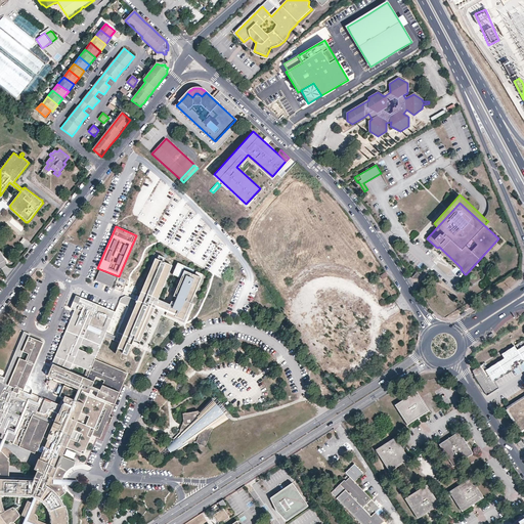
[(439,247),(437,248),(441,252),(440,254),(442,256),(443,257),(445,256),(461,269),(462,268),(442,250),(439,247)]
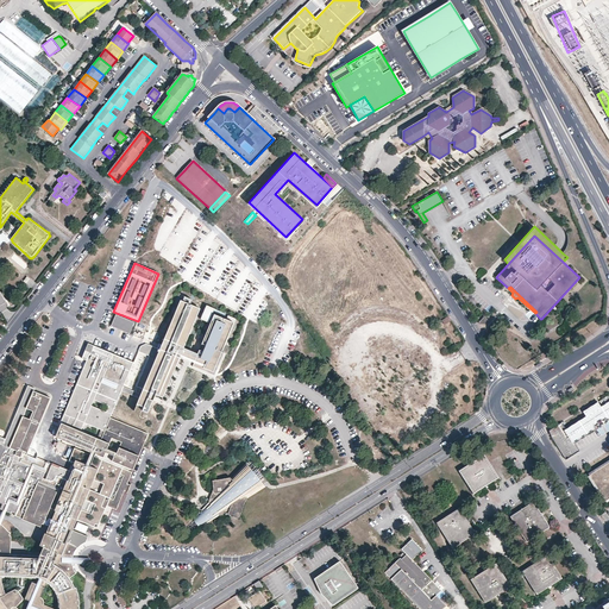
[(162,344),(159,349),(162,350),(170,353),(180,357),(183,349),(186,343),(201,308),(190,303),(183,300),(181,300),(167,334),(162,344)]
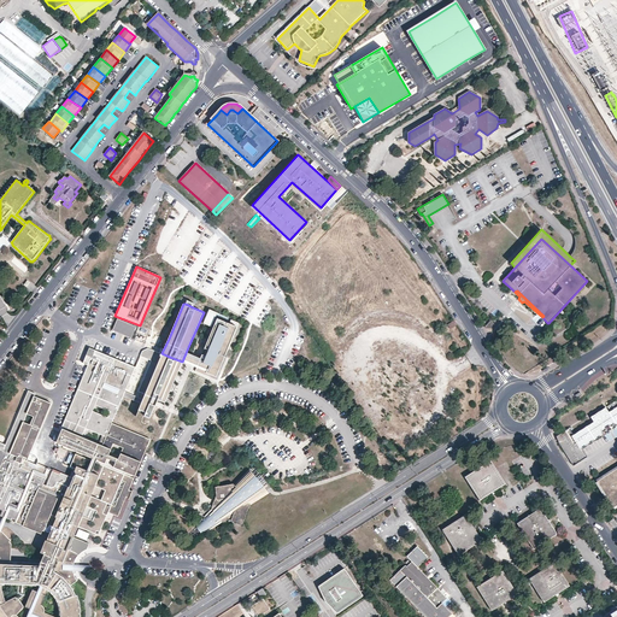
[(238,325),(217,318),(201,359),(186,353),(182,362),(189,364),(197,368),(197,370),(218,378),(228,357),(224,356),(238,325)]
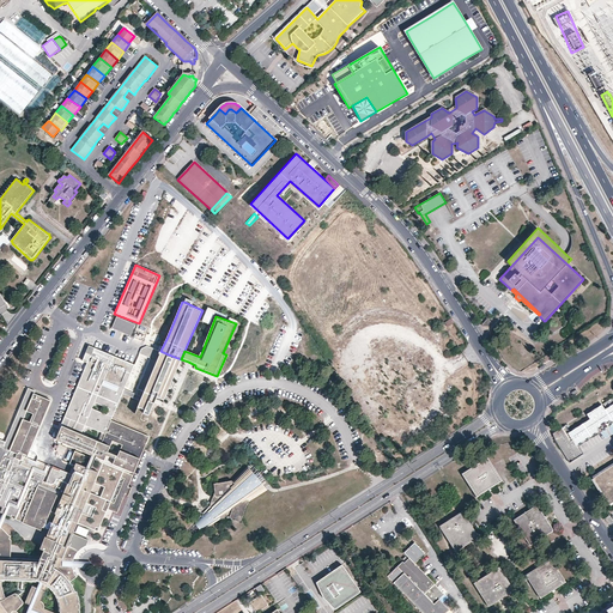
[(133,325),(117,319),(114,327),(129,333),(133,325)]
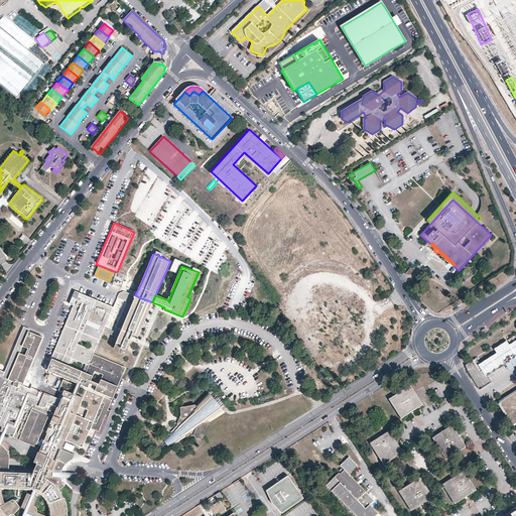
[(7,455),(8,453),(0,443),(0,515),(63,515),(63,510),(61,499),(60,499),(57,492),(65,487),(61,481),(61,477),(61,475),(62,469),(68,463),(73,461),(75,456),(67,453),(71,443),(82,448),(91,429),(98,433),(106,417),(108,418),(110,412),(108,410),(112,401),(125,368),(93,355),(103,332),(105,327),(113,307),(78,293),(54,352),(59,354),(55,362),(49,359),(44,372),(63,380),(58,391),(61,392),(56,407),(46,431),(42,441),(36,454),(34,453),(29,464),(32,466),(30,472),(8,471),(8,456),(7,455)]
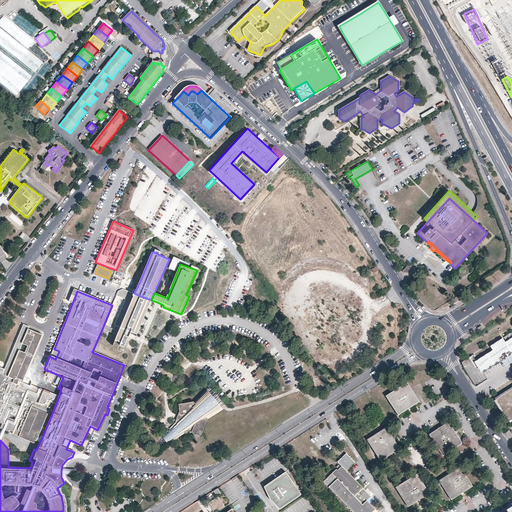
[(136,294),(134,293),(118,331),(117,335),(115,340),(121,342),(120,346),(124,347),(129,335),(131,331),(135,333),(140,321),(142,322),(151,300),(143,297),(136,294)]
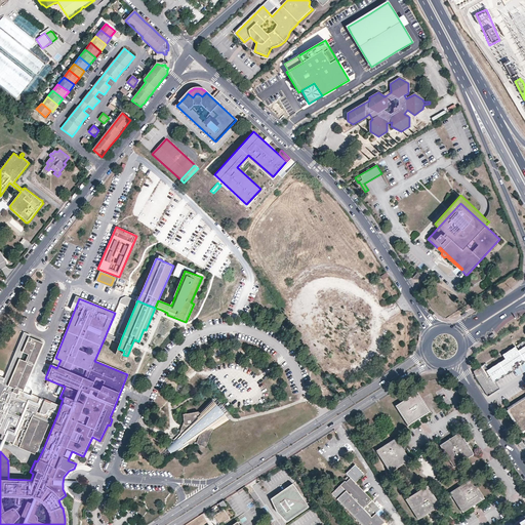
[(39,447),(43,449),(47,439),(57,414),(53,412),(51,418),(48,416),(46,413),(43,414),(37,412),(42,402),(23,393),(45,341),(23,332),(6,374),(3,382),(0,380),(0,434),(2,435),(0,439),(9,442),(10,441),(13,442),(12,445),(22,450),(34,454),(35,452),(37,453),(39,447)]
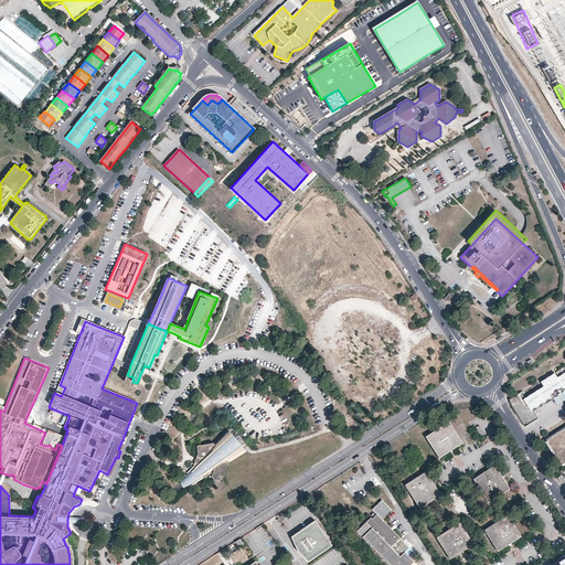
[(113,363),(129,370),(130,365),(115,358),(113,363)]
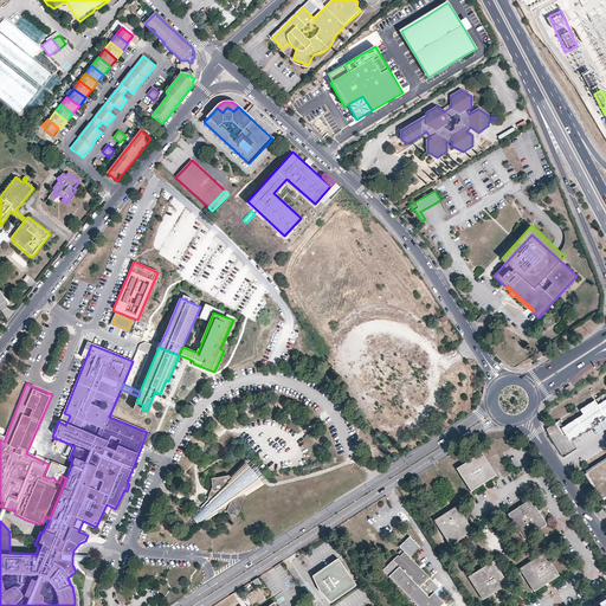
[(559,420),(547,429),(548,434),(562,457),(577,449),(571,439),(591,427),(591,425),(594,423),(594,420),(597,419),(599,418),(600,419),(604,417),(605,418),(605,417),(605,393),(597,399),(599,404),(598,405),(595,400),(580,410),(582,414),(563,427),(559,420)]
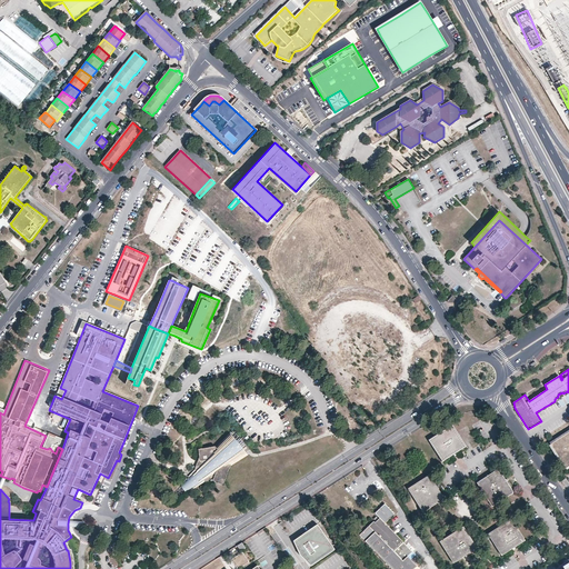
[(442,461),(465,446),(451,426),(429,440),(431,445),(442,461)]
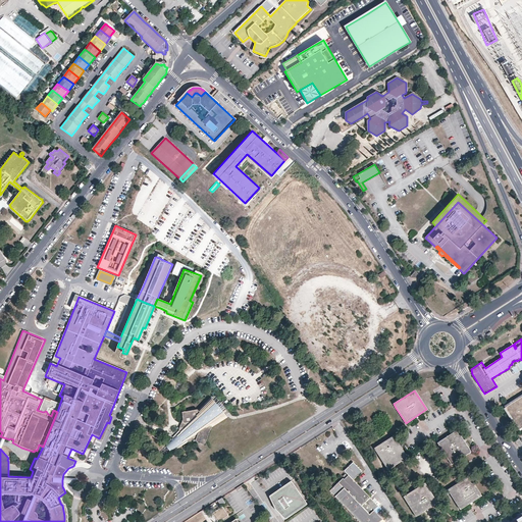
[(518,429),(521,426),(521,396),(505,408),(518,429)]
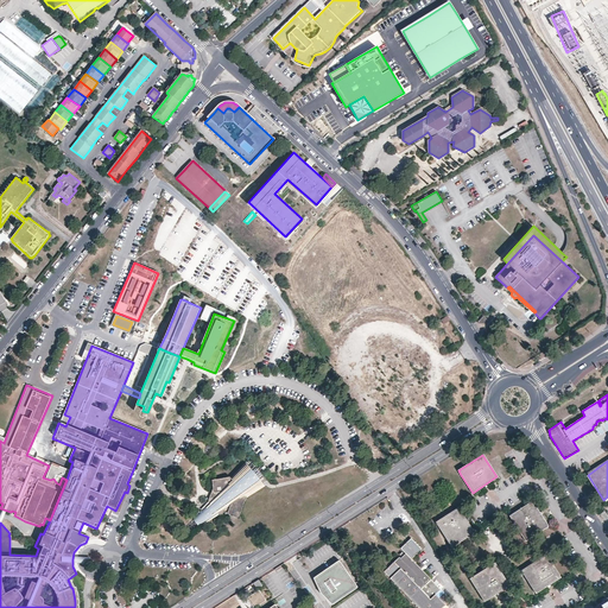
[(253,472),(245,462),(230,476),(211,480),(213,488),(208,501),(209,502),(192,520),(194,520),(198,525),(219,513),(219,514),(222,514),(223,512),(228,511),(228,512),(229,514),(235,517),(239,515),(246,496),(247,498),(265,487),(257,476),(255,475),(253,472)]
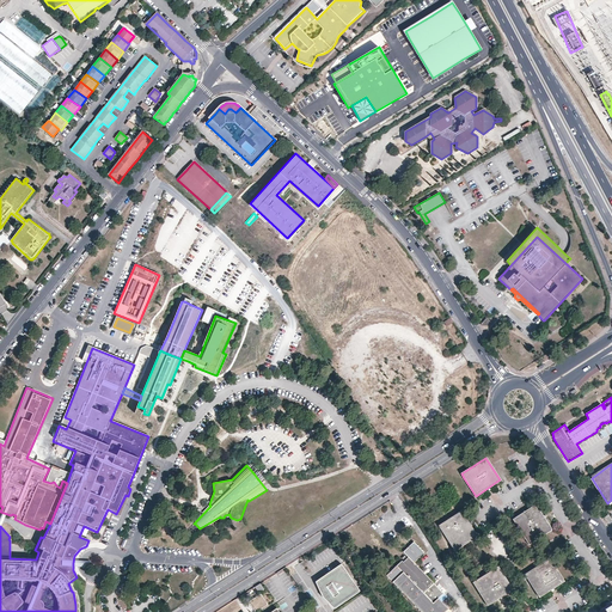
[(551,530),(536,505),(513,519),(528,544),(551,530)]
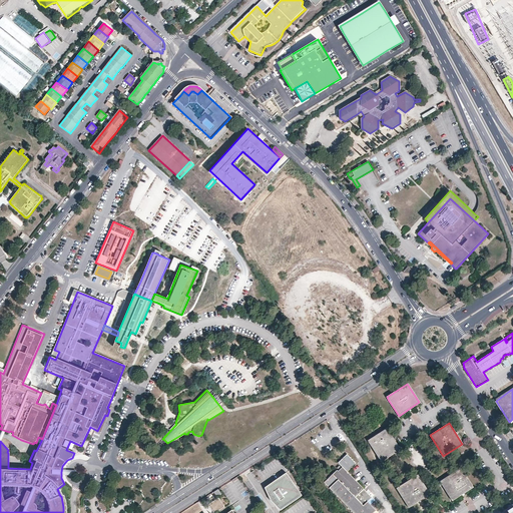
[(400,449),(393,438),(387,428),(368,441),(381,461),(400,449)]
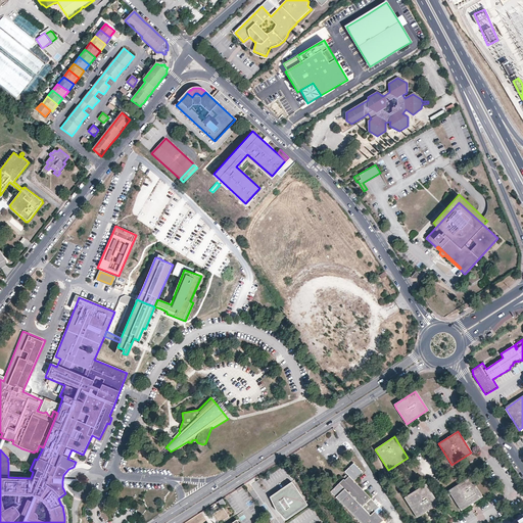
[(366,503),(371,498),(367,494),(353,480),(362,472),(353,463),(344,471),(348,476),(347,477),(345,475),(343,477),(345,479),(344,480),(343,479),(330,491),(360,522),(379,522),(383,520),(374,511),(370,515),(362,507),(366,503)]
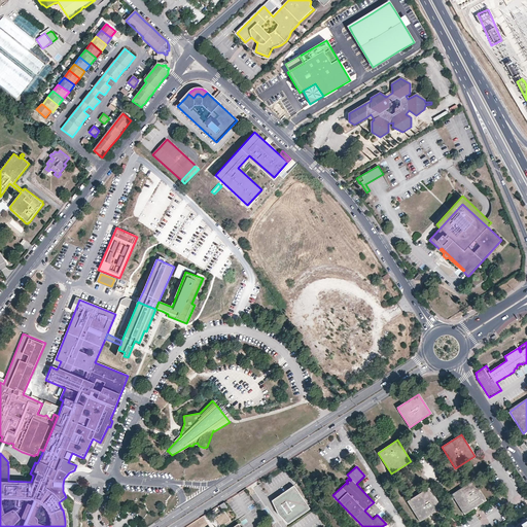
[(486,500),(473,481),(452,495),(464,514),(486,500)]
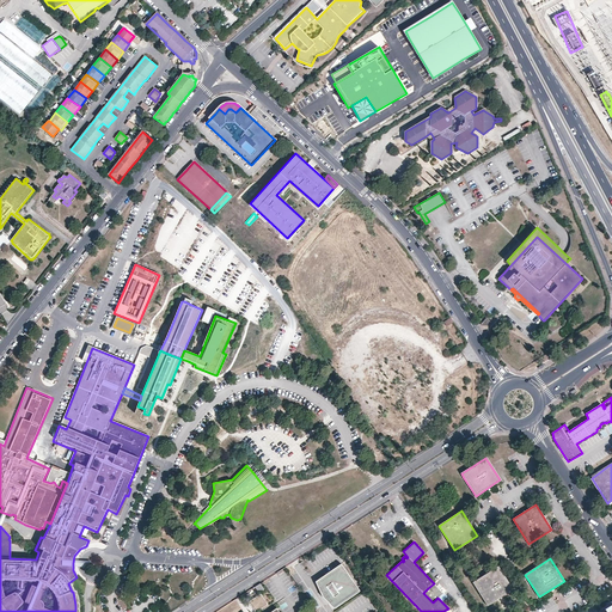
[(323,593),(328,599),(335,609),(360,592),(349,576),(341,564),(335,569),(316,582),(323,593)]
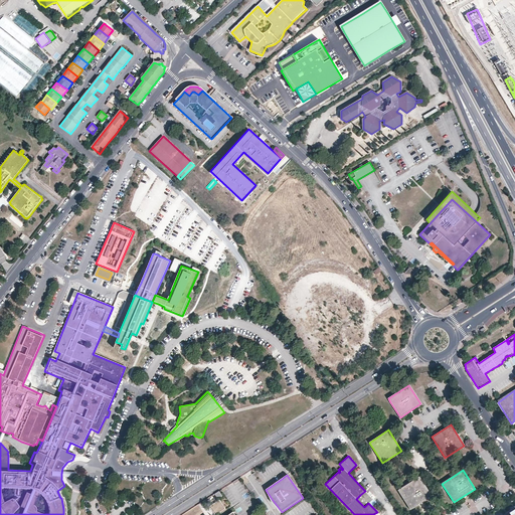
[(410,509),(432,496),(418,477),(397,490),(410,509)]
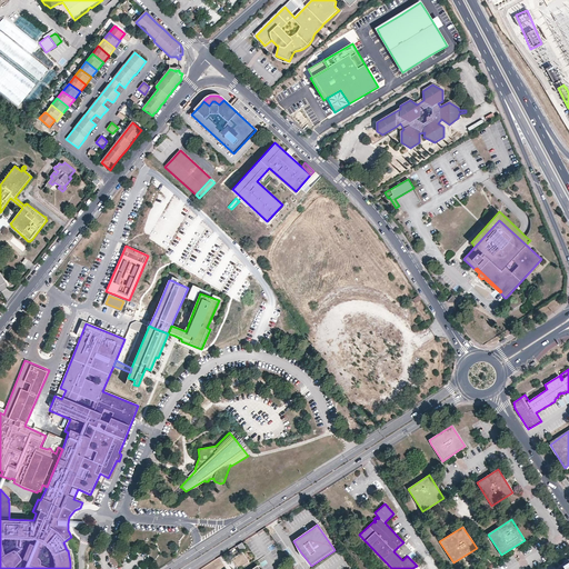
[(403,542),(398,547),(393,551),(402,560),(407,556),(411,551),(403,542)]
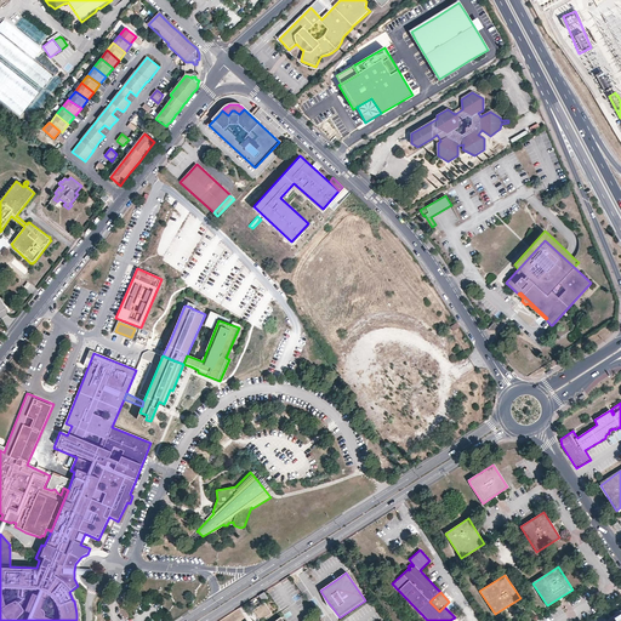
[(272,613),(265,603),(252,610),(260,620),(272,613)]
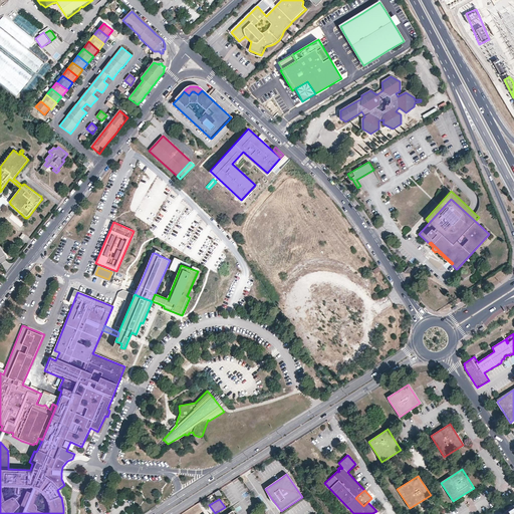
[(513,513),(513,505),(499,513),(513,513)]
